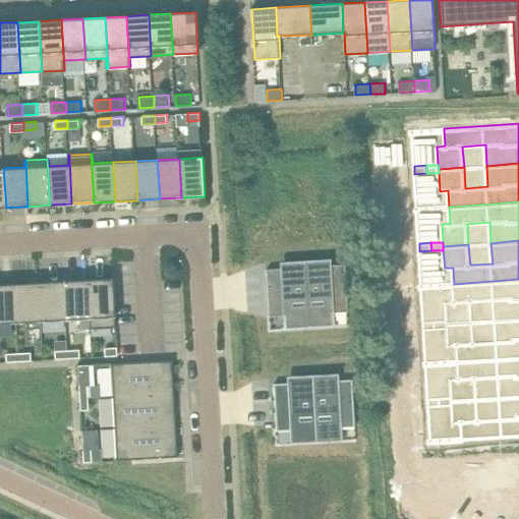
[(345,264),(306,267),(309,327),(334,326),(333,312),(348,311),(345,264)]
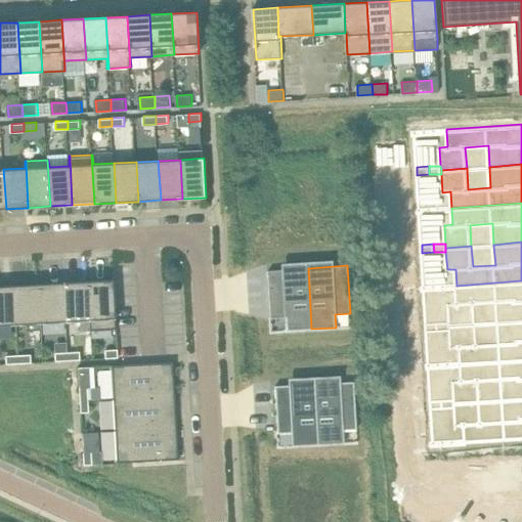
[(308,268),(268,270),(271,317),(287,317),(288,330),(311,329),(308,268)]
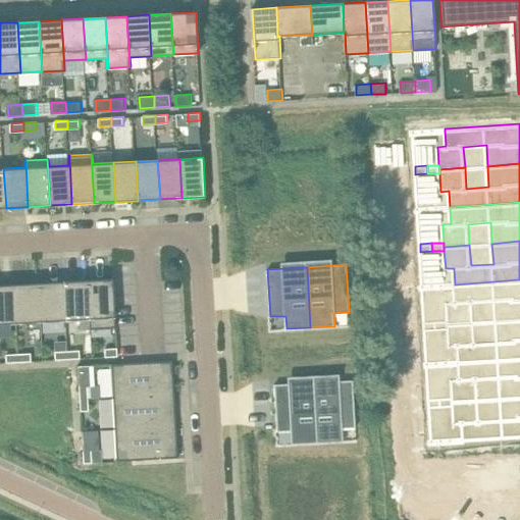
[(113,278),(88,279),(91,319),(91,328),(116,327),(113,278)]
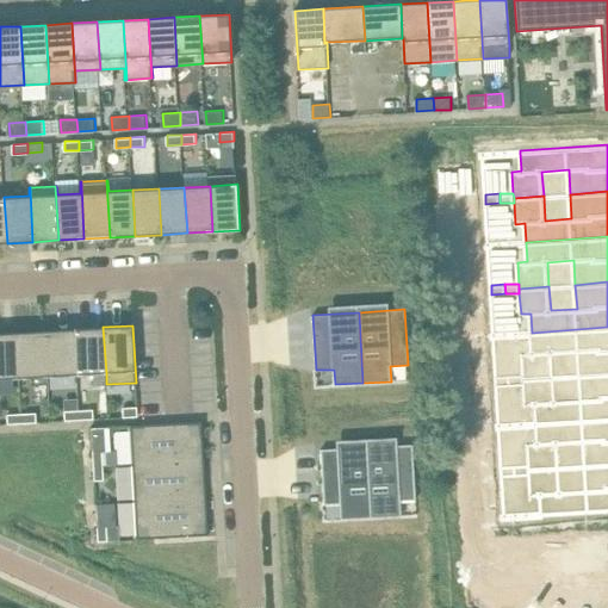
[(103,327),(74,329),(78,374),(105,373),(105,384),(106,384),(103,327)]
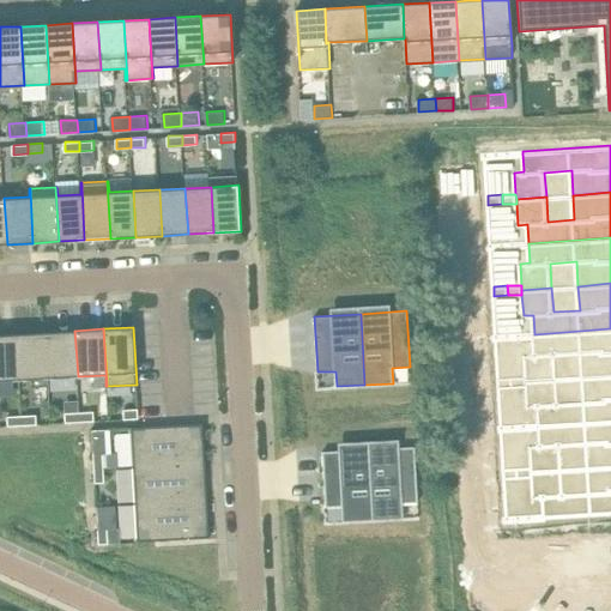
[(536,354),(525,355),(527,375),(527,380),(557,379),(556,355),(582,352),(584,377),(610,375),(610,328),(534,334),(536,354)]
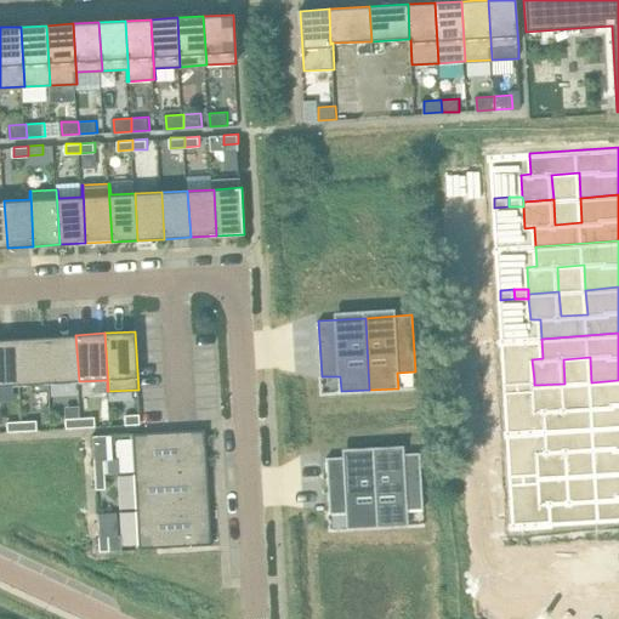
[(79,381),(75,335),(47,336),(50,384),(79,381)]
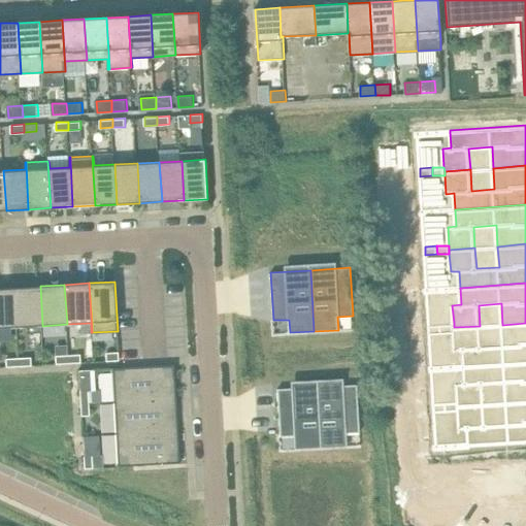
[(42,326),(40,286),(15,287),(18,327),(42,326)]
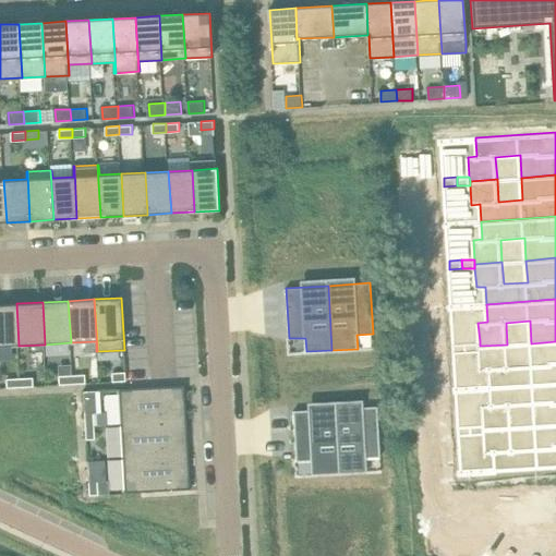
[(0,346),(19,346),(16,303),(0,304),(0,346)]
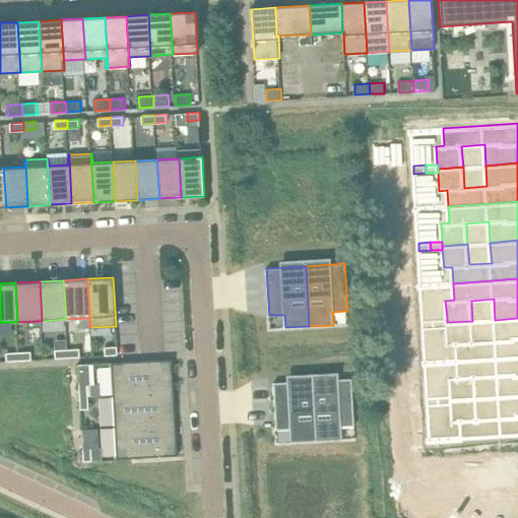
[(443,319),(435,319),(435,327),(443,327),(447,326),(447,322),(447,318),(443,319)]
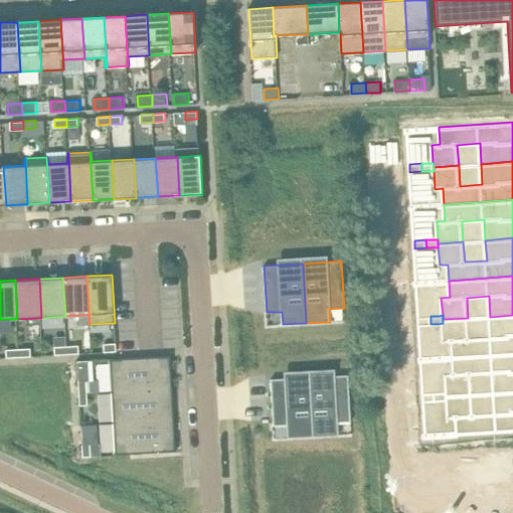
[(468,318),(443,319),(443,323),(444,341),(452,341),(453,357),(512,353),(512,315),(490,317),(491,337),(469,338),(468,318)]
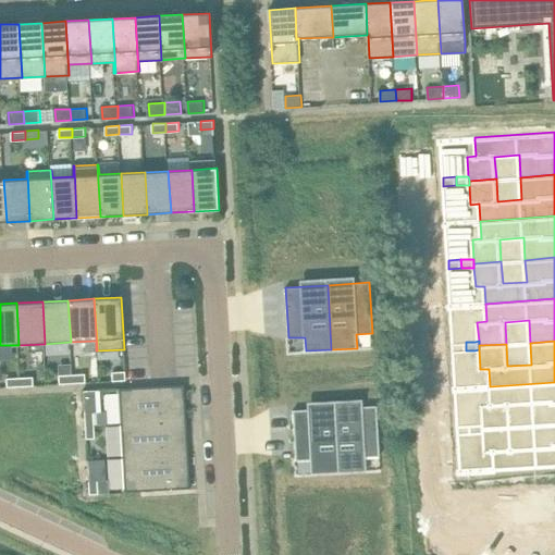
[(466,342),(453,343),(454,352),(466,350),(466,342)]
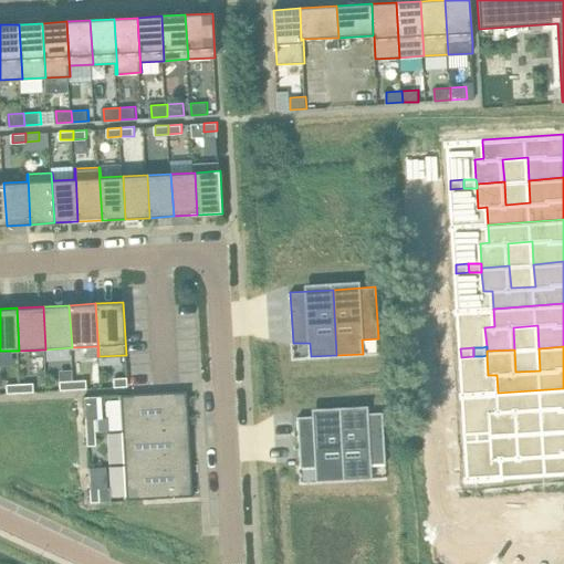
[(73,369),(60,371),(61,389),(74,388),(74,379),(73,369)]
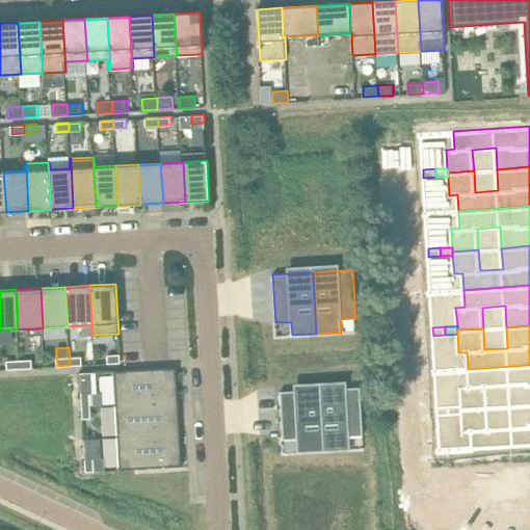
[(108,363),(121,363),(120,354),(107,354),(108,363)]
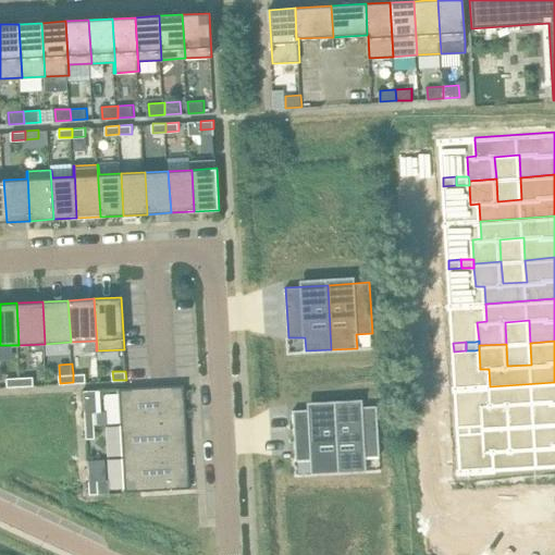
[(73,373),(73,382),(86,382),(86,373),(73,373)]
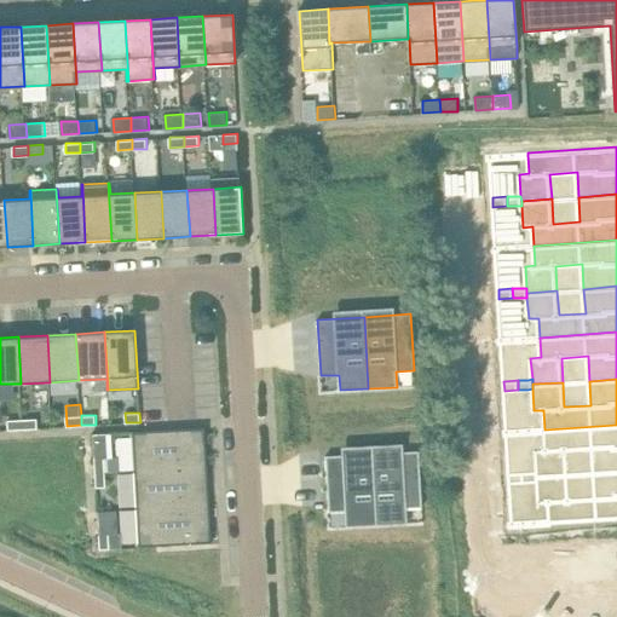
[(9,420),(9,430),(23,428),(23,419),(9,420)]
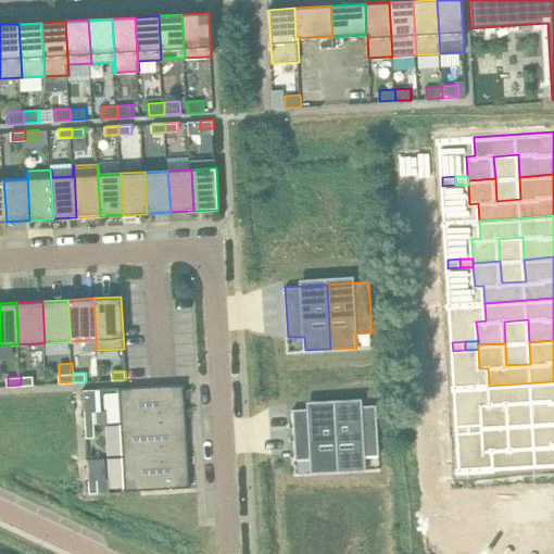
[(21,376),(21,385),(34,385),(34,376),(21,376)]
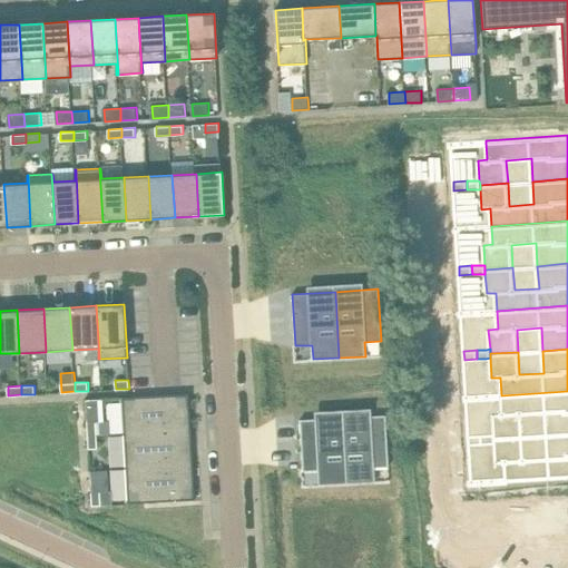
[(502,413),(493,414),(495,433),(495,438),(524,437),(521,413),(547,412),(548,434),(567,433),(567,391),(501,395),(502,413)]
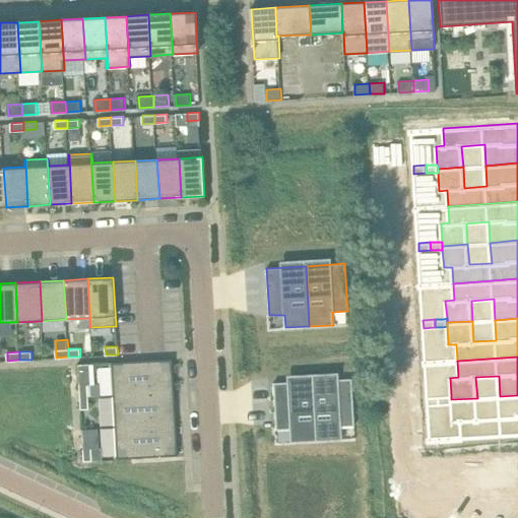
[(113,395),(174,391),(173,359),(112,362),(113,395)]
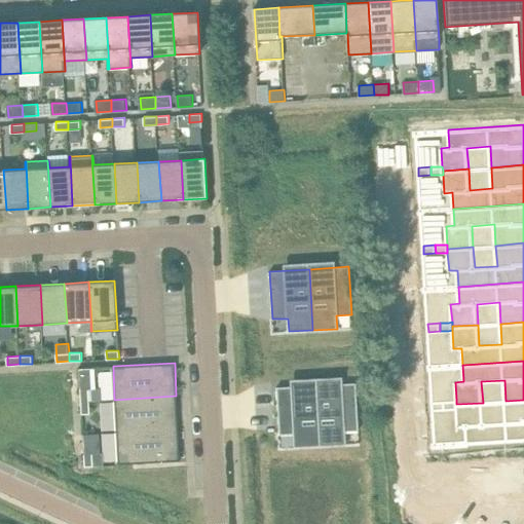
[(356,382),(316,384),(320,445),(343,444),(343,432),(359,431),(356,382)]
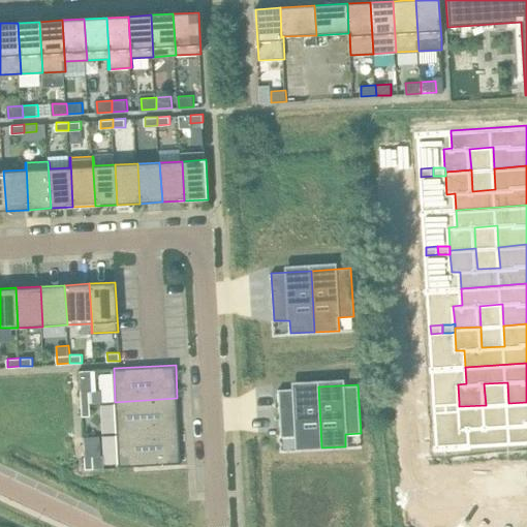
[(318,386),(278,389),(281,437),(297,436),(298,450),(321,447),(318,386)]
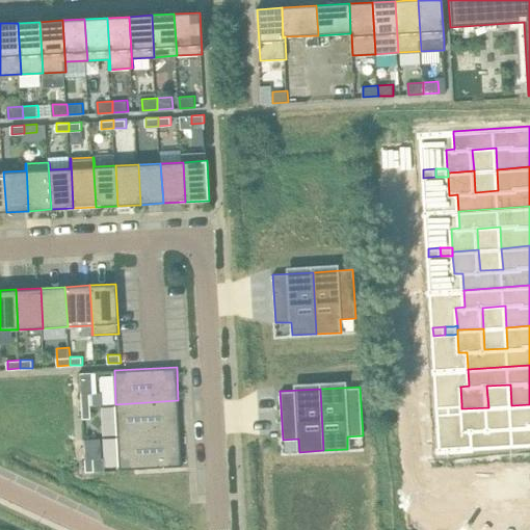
[(82,405),(90,405),(89,393),(81,393),(82,405)]
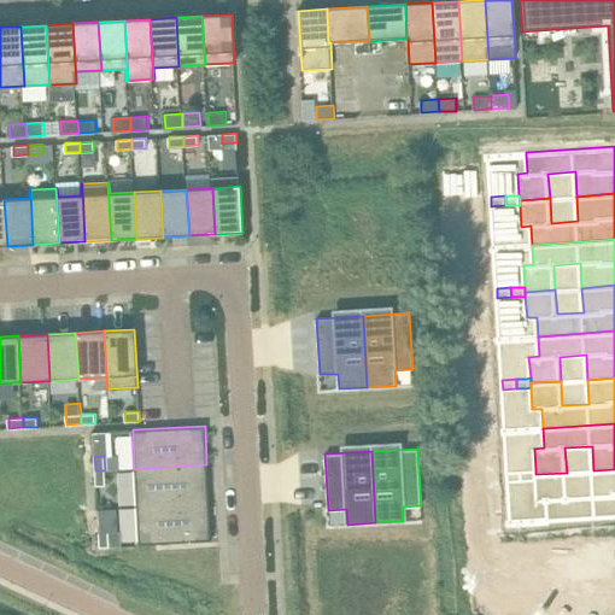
[(136,507),(209,502),(206,464),(134,469),(136,507)]
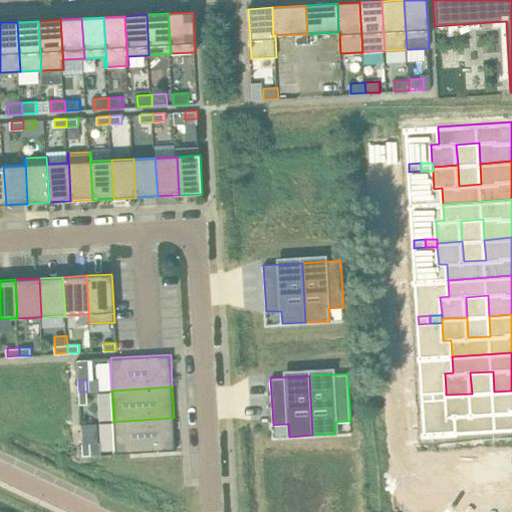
[(442,392),(435,392),(435,400),(443,400),(447,399),(446,395),(446,391),(442,392)]
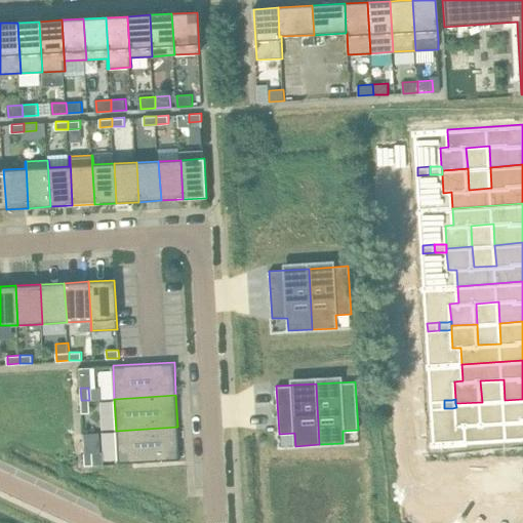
[(482,402),(455,403),(456,407),(457,426),(466,426),(467,441),(467,443),(522,439),(522,399),(505,400),(506,421),(483,423),(482,402)]
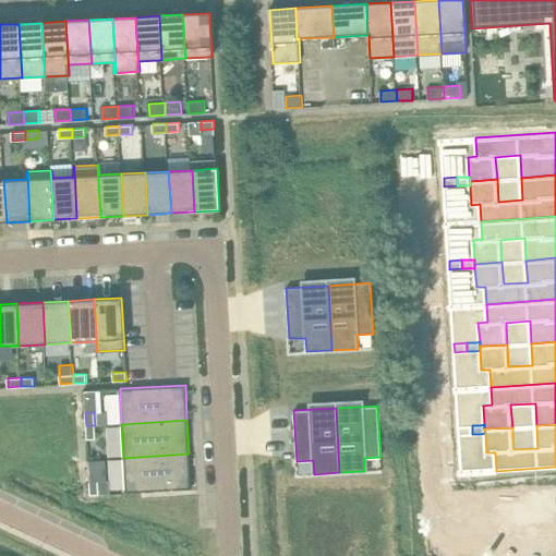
[(87,438),(96,438),(95,425),(86,425),(87,438)]
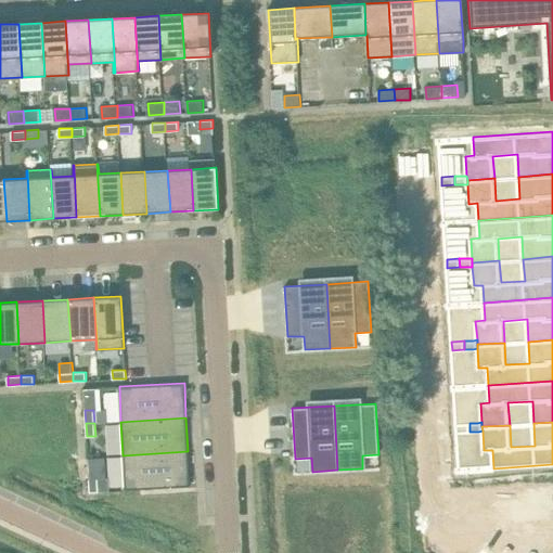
[(470,423),(457,424),(457,433),(470,432),(470,423)]
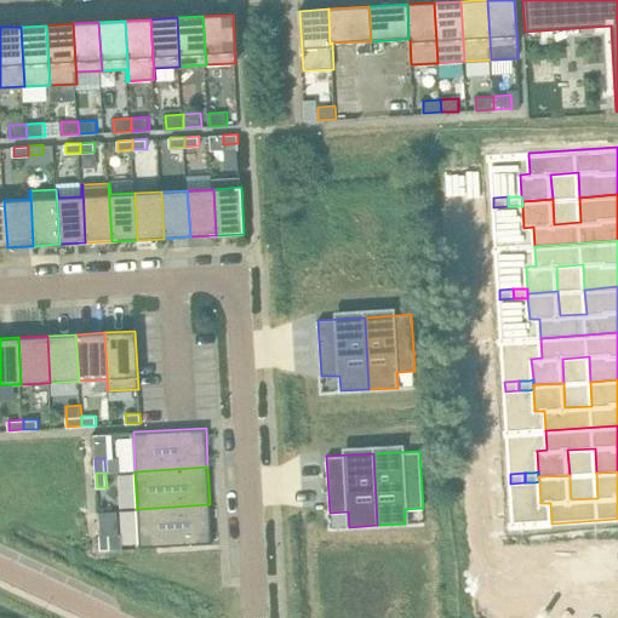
[(139,548),(212,543),(210,504),(137,509),(139,548)]
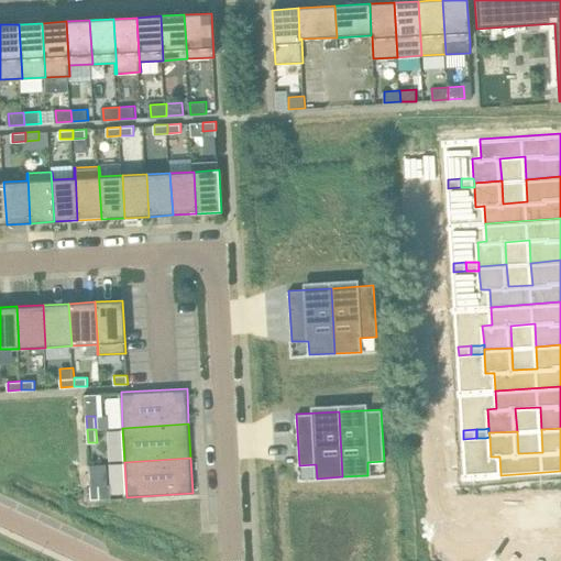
[(99,485),(90,486),(91,499),(112,498),(111,485),(99,485)]
